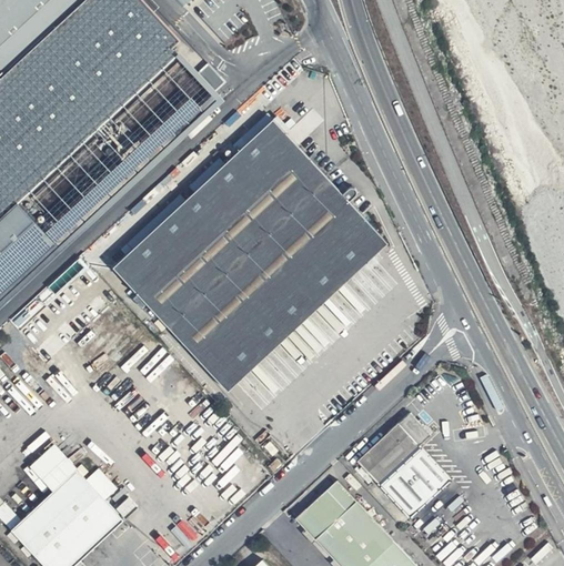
[(131,0),(0,0),(0,300),(50,254),(54,250),(198,115),(221,94),(131,0)]
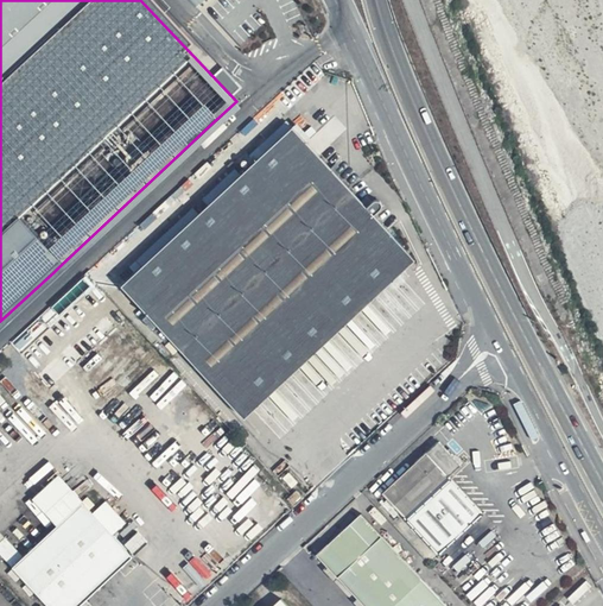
[(379,200),(376,199),(367,207),(292,127),(121,284),(242,415),(411,254),(375,216),(382,209),(383,207),(382,204),(381,201),(379,200)]
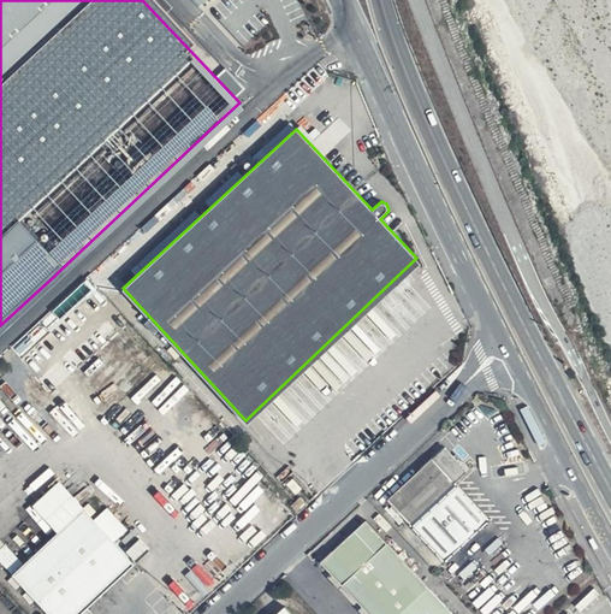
[(201,200),(206,206),(241,178),(236,173),(201,200)]
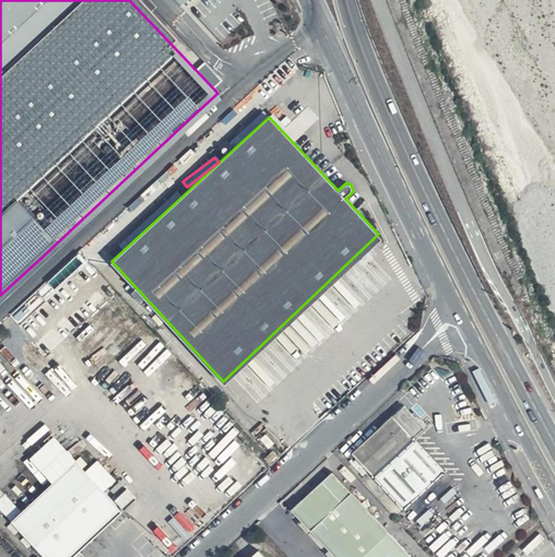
[(444,472),(412,438),(413,437),(422,427),(401,405),(351,455),(405,511),(444,472)]
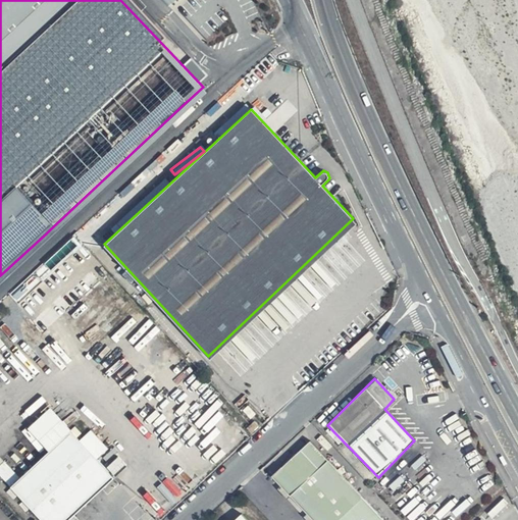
[(66,432),(45,410),(22,431),(44,455),(66,432)]
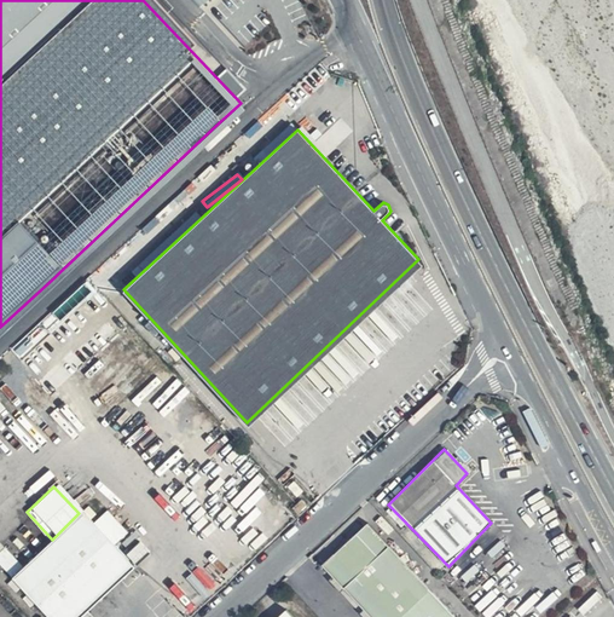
[(10,581),(45,616),(77,616),(132,566),(114,548),(91,524),(79,513),(52,540),(10,581)]
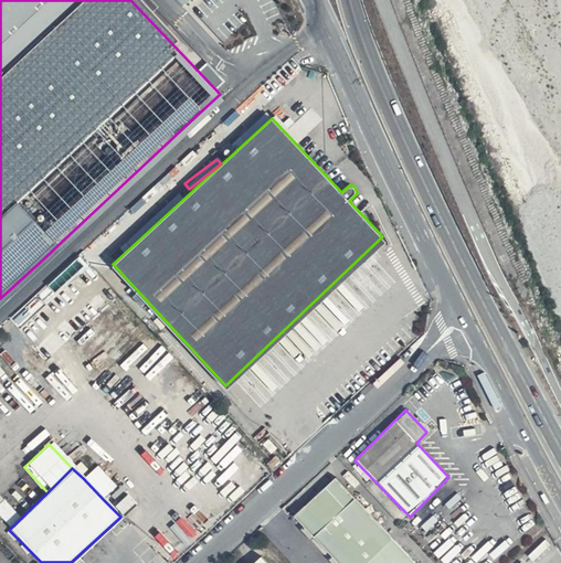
[(112,488),(93,469),(83,478),(104,500),(112,488)]
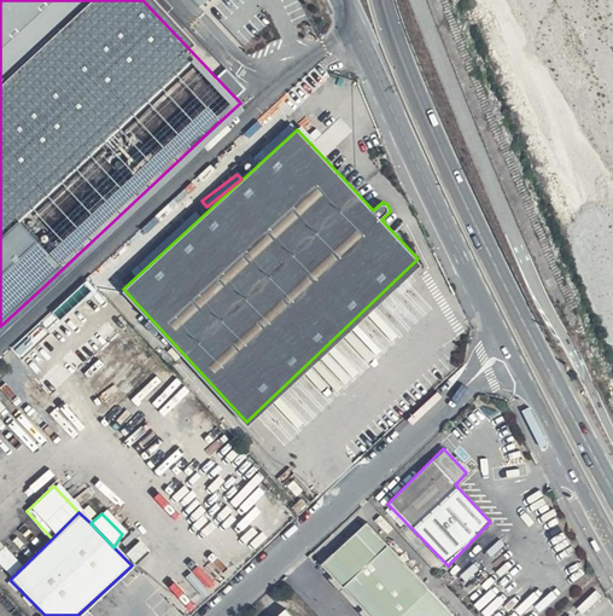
[(451,615),(366,521),(320,568),(366,615),(451,615)]
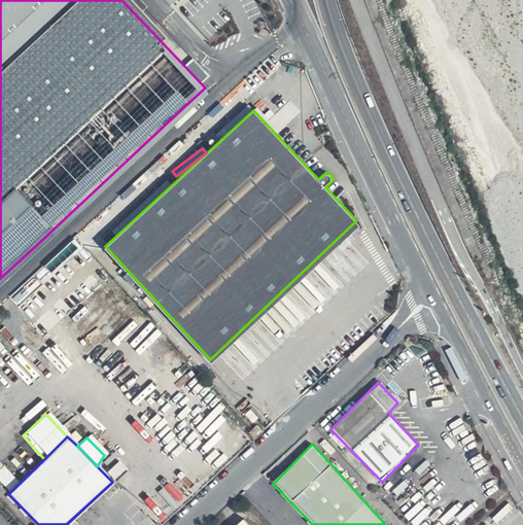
[(2,467),(0,468),(0,483),(6,490),(15,482),(2,467)]
